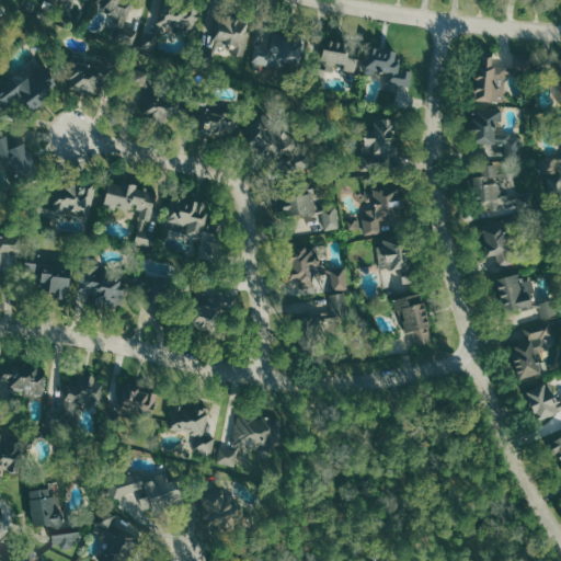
[(124,25),(130,0),(101,0),(99,11),(116,16),(109,41),(133,47),(138,31),(124,25)]
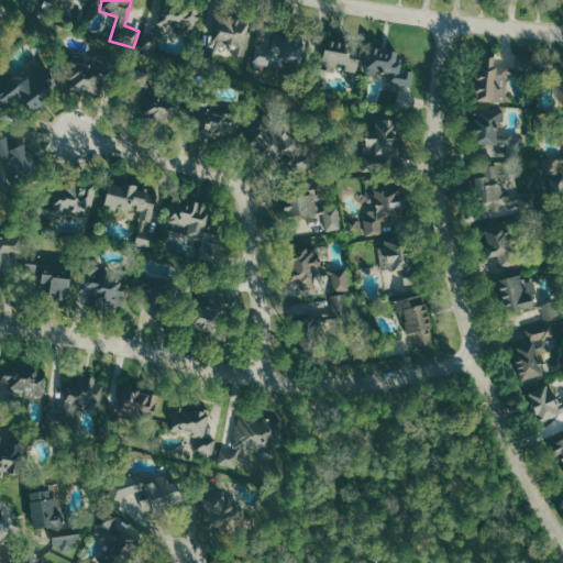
[(157,24),(192,36),(200,13),(165,1),(157,24)]
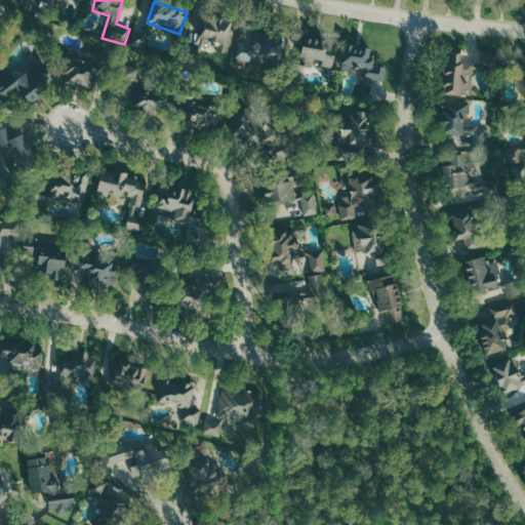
[(204,18),(202,43),(218,45),(218,51),(230,52),(233,21),(204,18)]
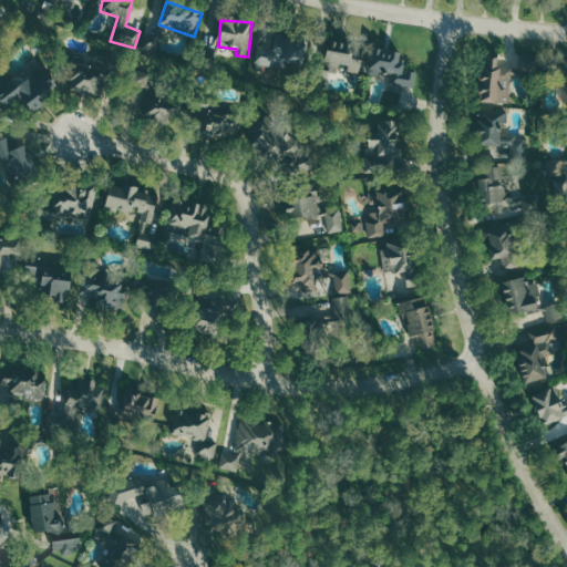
[(257,44),(251,68),(269,72),(271,62),(301,69),(309,37),(276,29),(271,48),(257,44)]
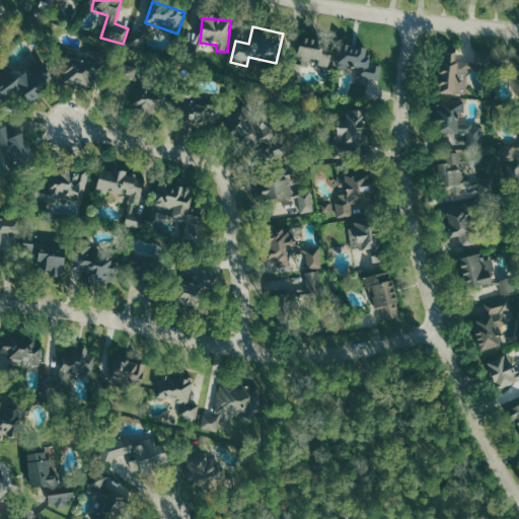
[(295,58),(299,33),(332,39),(328,68),(318,66),(314,59),(310,58),(308,63),(301,63),(295,58)]
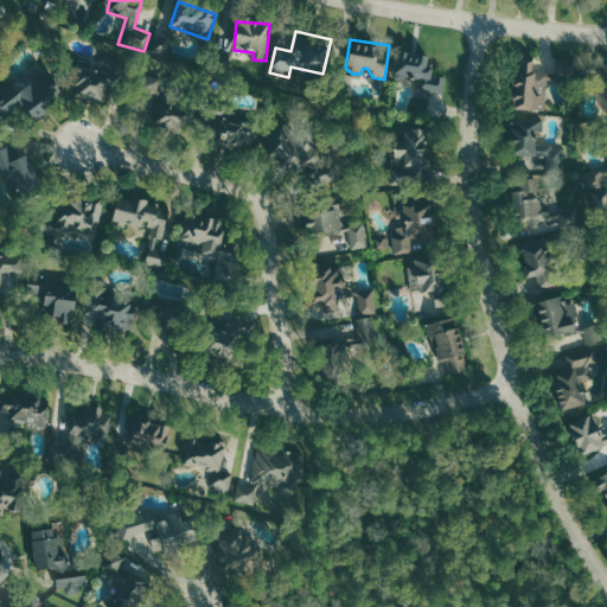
[(400,51),(395,77),(403,78),(404,72),(420,75),(417,95),(426,96),(427,90),(442,93),(445,76),(430,74),(432,65),(426,64),(427,55),(400,51)]
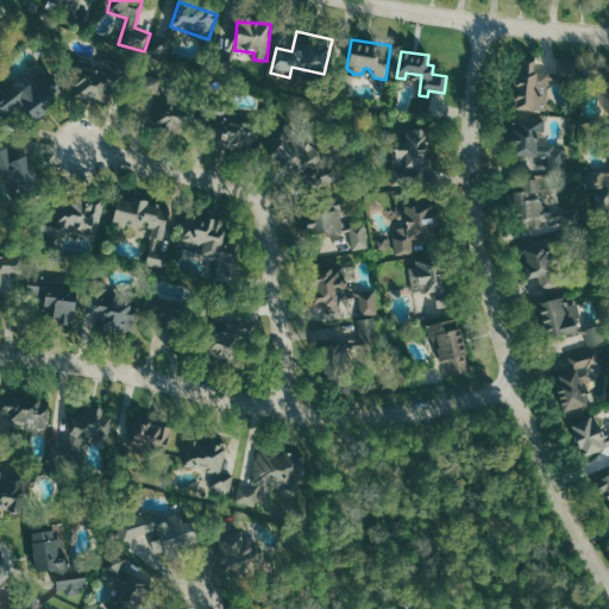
[(516,54),(514,108),(547,110),(548,80),(577,82),(578,57),(557,56),(556,71),(533,69),(534,55),(516,54)]
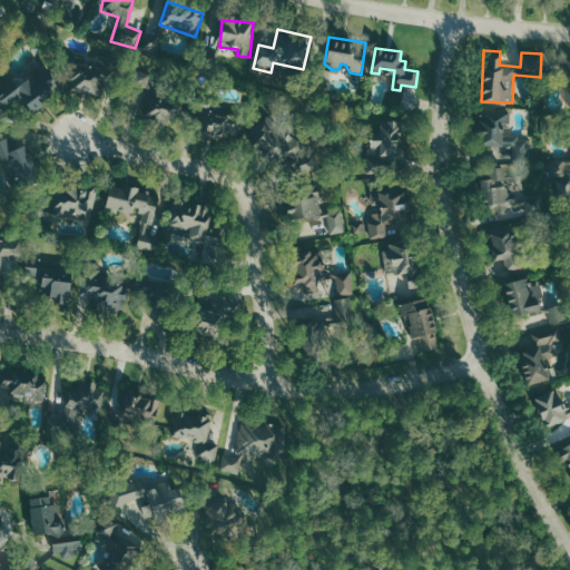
[(68,90),(100,97),(106,67),(86,64),(86,58),(75,56),(68,90)]
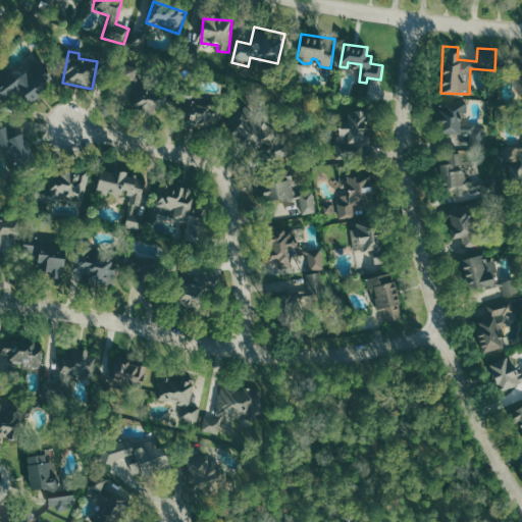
[(0,103),(20,93),(27,103),(50,90),(38,68),(21,77),(18,71),(0,82),(0,103)]
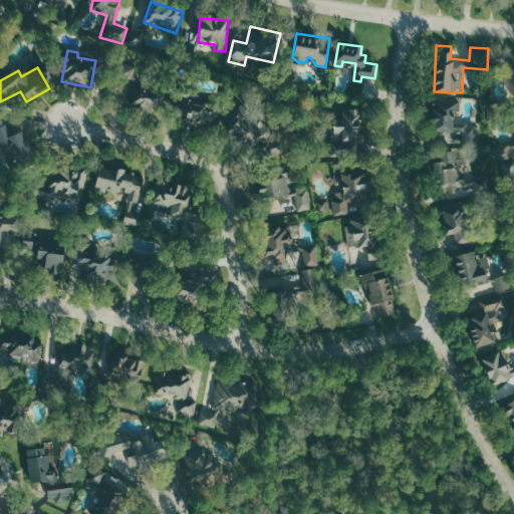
[(150,117),(161,98),(137,83),(125,102),(150,117)]
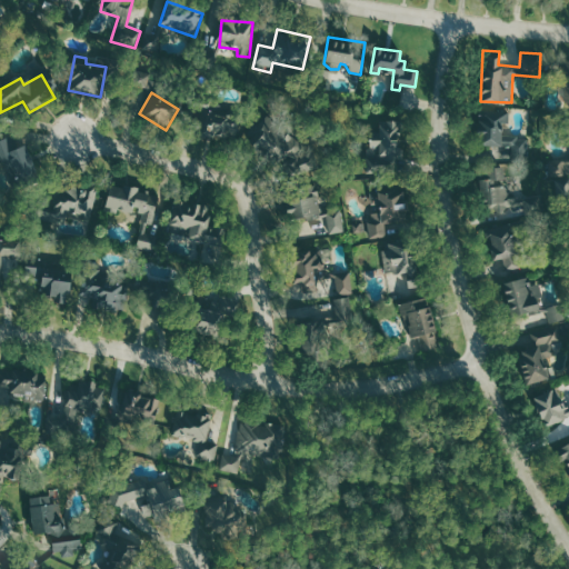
[(233,116),(222,113),(223,108),(201,105),(197,133),(229,139),(233,116)]
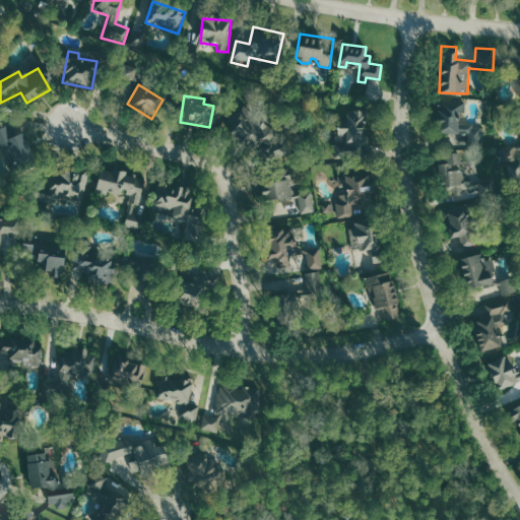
[(439,100),(438,130),(469,131),(469,143),(481,143),(481,125),(473,125),(473,122),(457,121),(457,111),(463,111),(463,101),(439,100)]
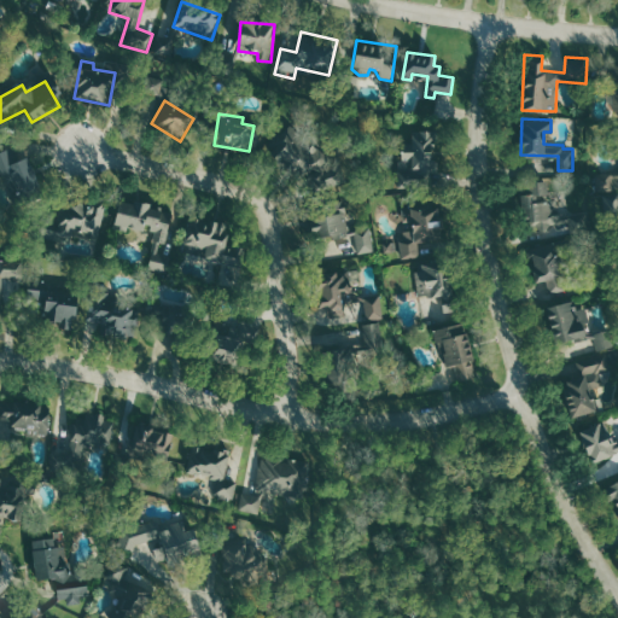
[(268,153),(330,198),(348,172),(286,128),(268,153)]
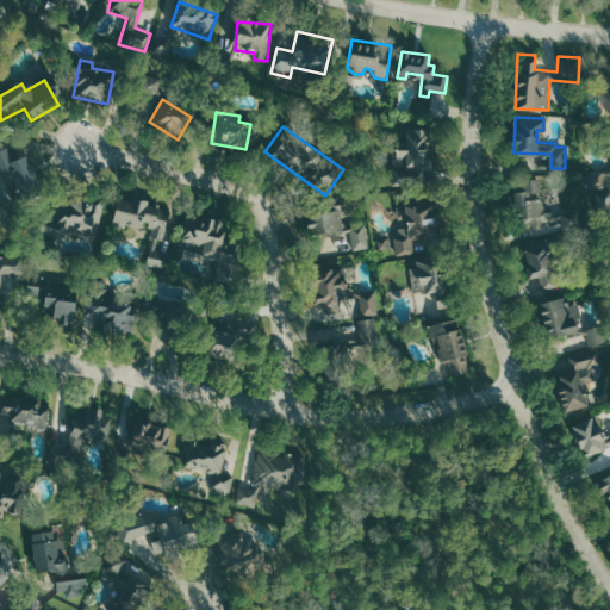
[(390,187),(391,156),(396,156),(396,149),(408,149),(409,132),(416,134),(416,129),(431,129),(430,188),(390,187)]
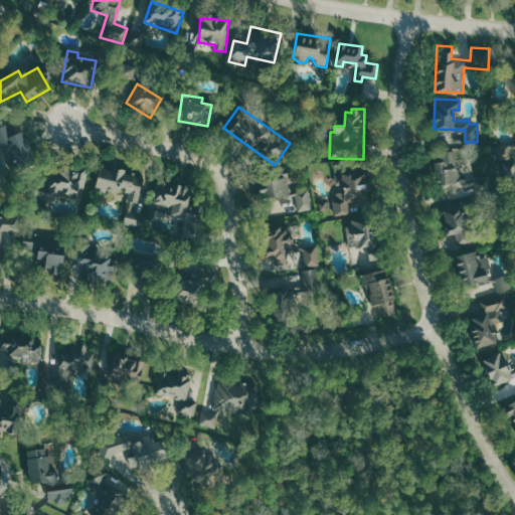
[(24,131),(12,136),(7,125),(0,127),(0,146),(9,169),(35,159),(24,131)]
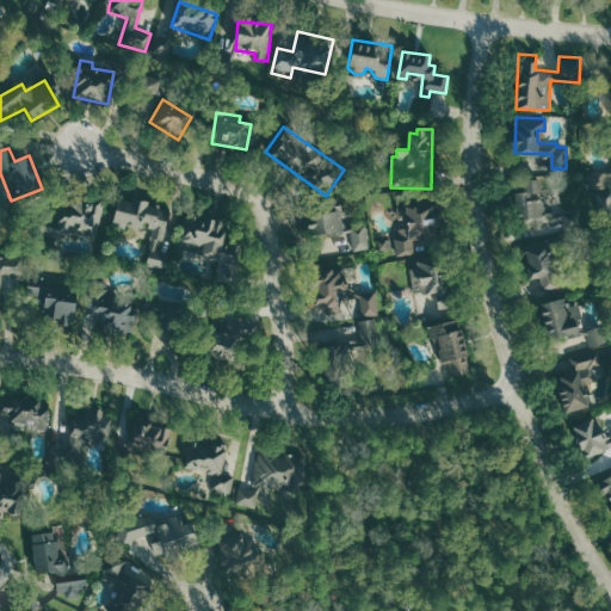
[(590,189),(588,171),(610,168),(610,173),(605,174),(605,187),(590,189)]
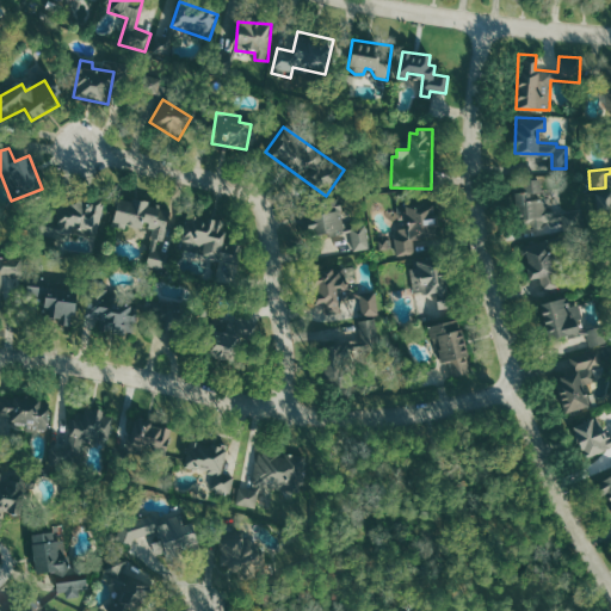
[(513,180),(514,218),(528,218),(535,227),(560,221),(563,233),(588,227),(584,205),(553,213),(551,208),(544,204),(539,198),(538,179),(513,180)]
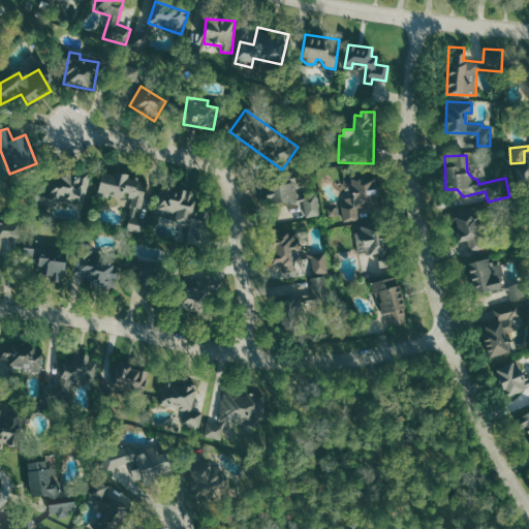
[(528,185),(519,187),(516,164),(528,162),(528,185)]
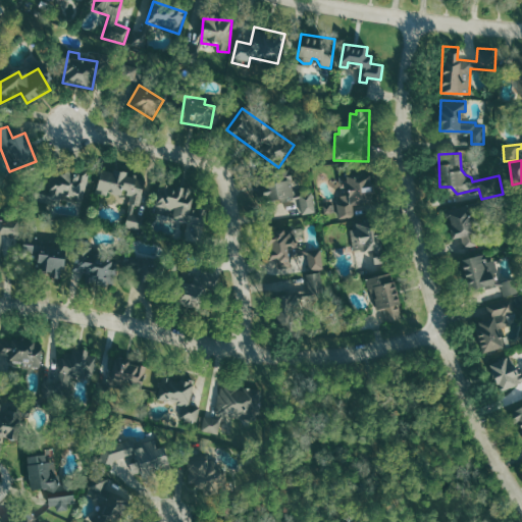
[(83,204),(89,179),(45,168),(37,206),(59,211),(62,199),(83,204)]
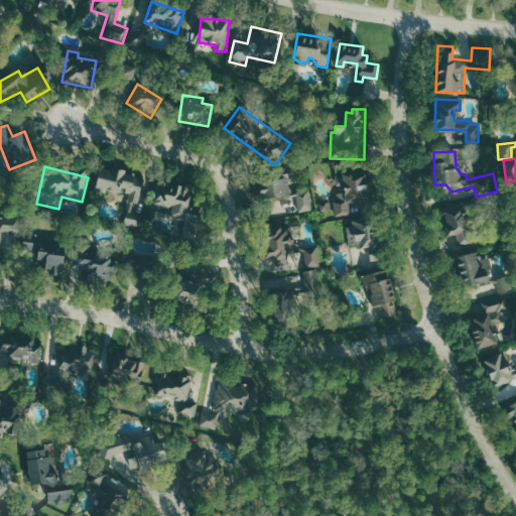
[(141,228),(146,206),(139,205),(144,175),(100,166),(96,189),(130,196),(124,225),(141,228)]
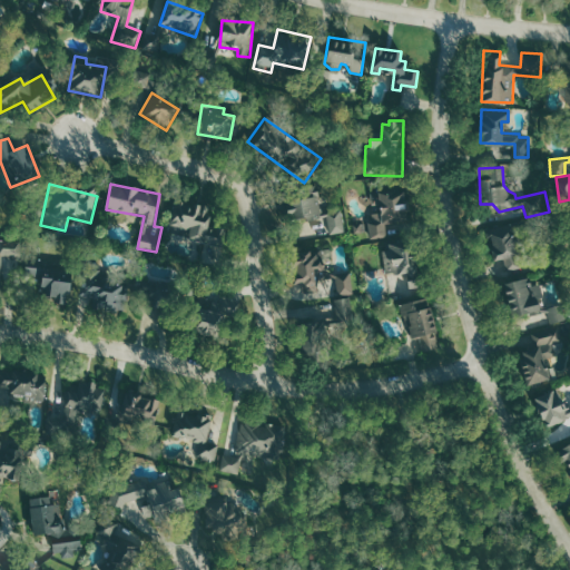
[(370,237),(367,223),(372,222),(372,213),(380,212),(379,203),(371,203),(370,188),(403,187),(408,218),(385,223),(386,236),(370,237)]
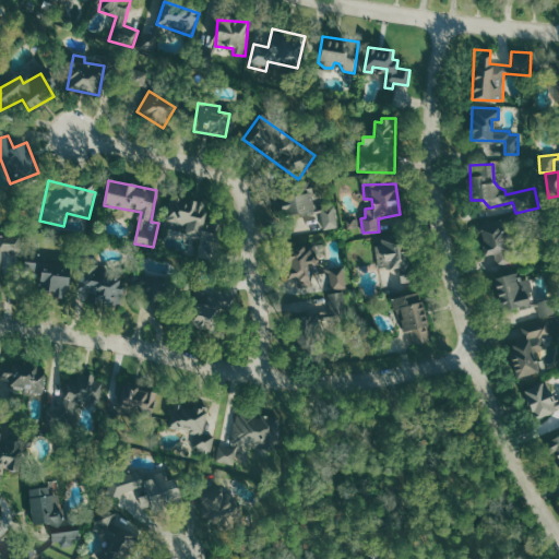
[(336,205),(323,207),(322,193),(314,194),(313,186),(281,190),(285,217),(322,212),(324,229),(339,227),(336,205)]
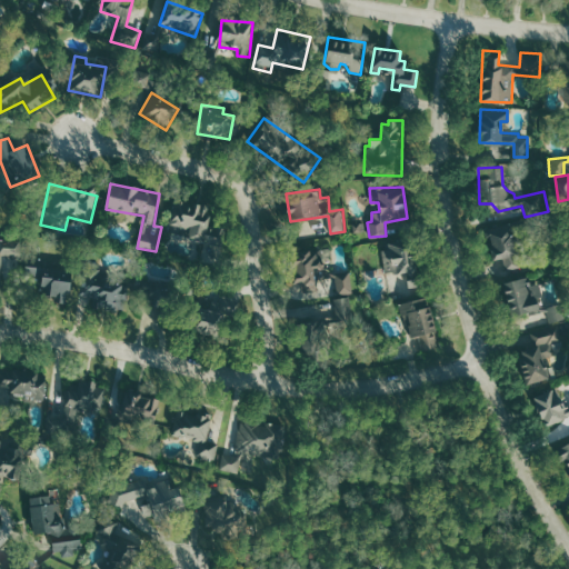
[(209,206),(181,205),(181,218),(170,218),(169,237),(207,238),(209,206)]
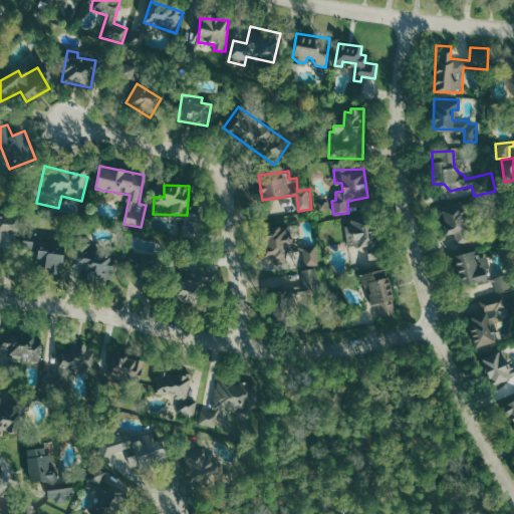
[(437,204),(444,235),(454,233),(456,243),(470,240),(467,228),(482,224),(487,243),(501,240),(496,219),(480,218),(474,198),(437,204)]
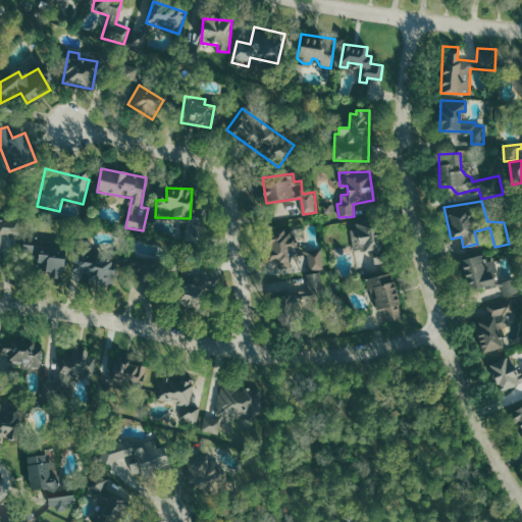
[(201,244),(208,221),(189,214),(186,223),(187,223),(183,238),(201,244)]
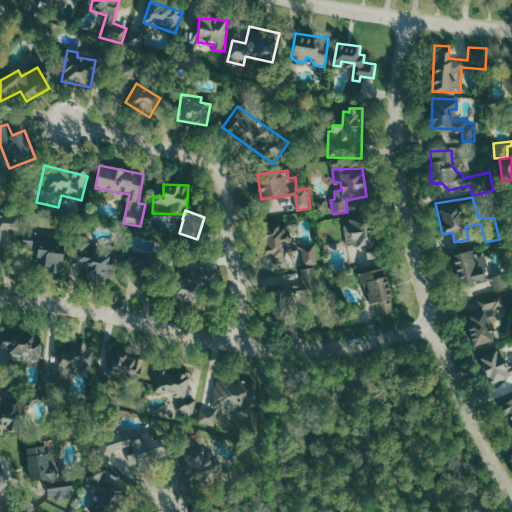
[(380,254),(368,256),(366,242),(345,244),(343,231),(350,230),(348,216),(374,213),(380,254)]
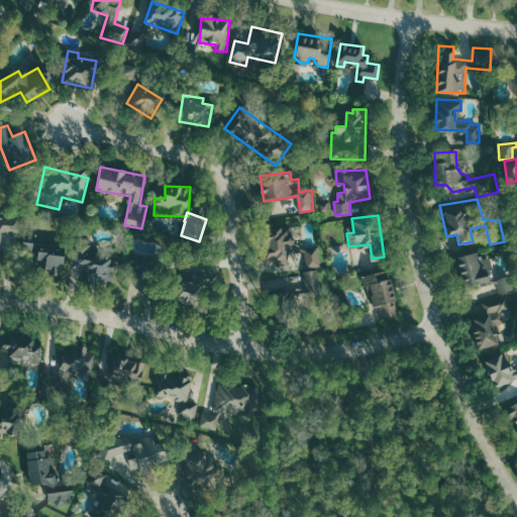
[(0,266),(2,267),(4,249),(13,250),(15,226),(1,225),(0,234),(0,233),(0,266)]
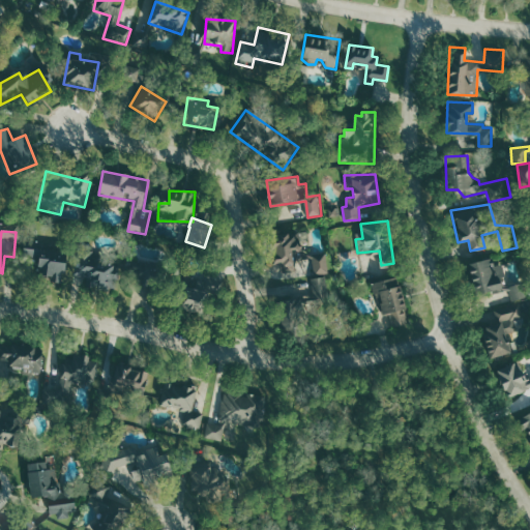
[(274,265),(283,264),(284,270),(297,269),(295,255),(302,254),(301,243),(308,242),(307,232),(271,236),(274,265)]
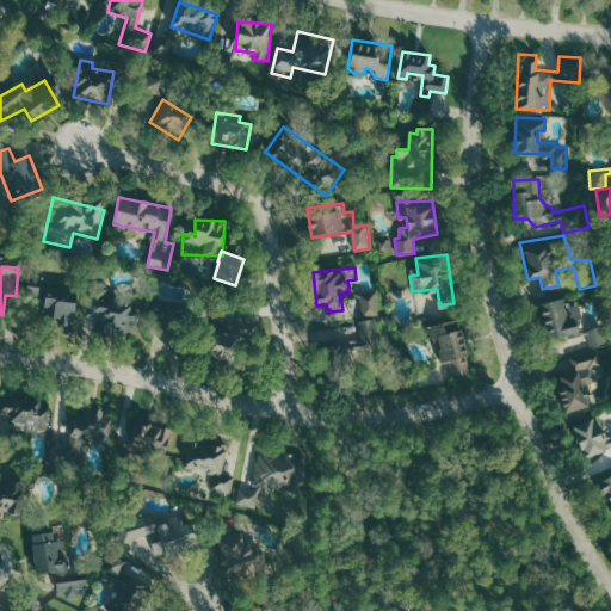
[(75,325),(78,290),(47,288),(48,279),(29,278),(28,296),(45,297),(44,315),(66,318),(65,323),(75,325)]
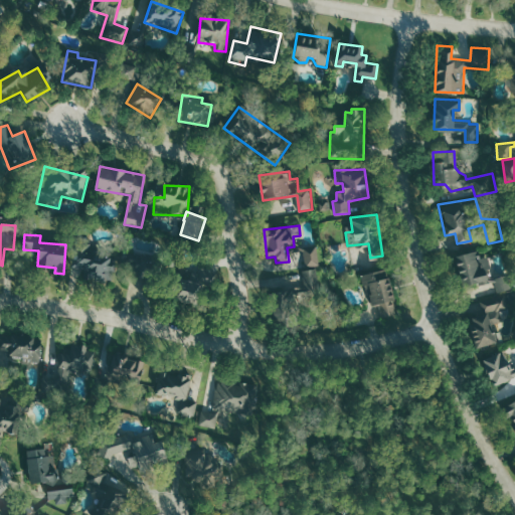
[(113,282),(117,260),(95,255),(97,247),(76,244),(71,274),(113,282)]
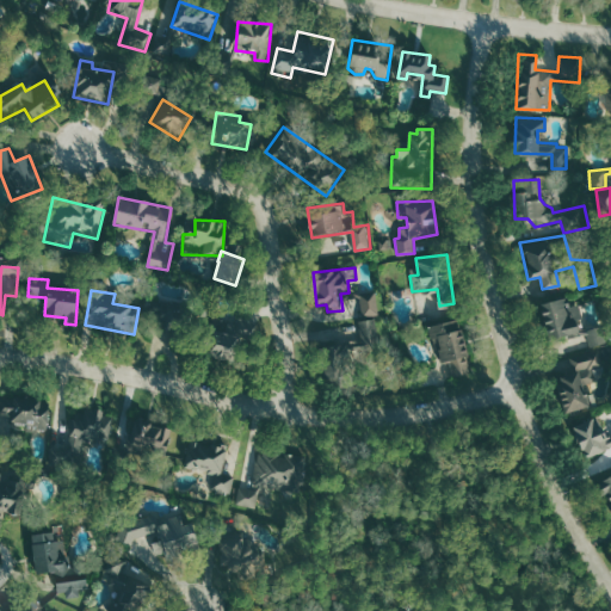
[(360,315),(380,316),(380,294),(360,294),(360,315)]
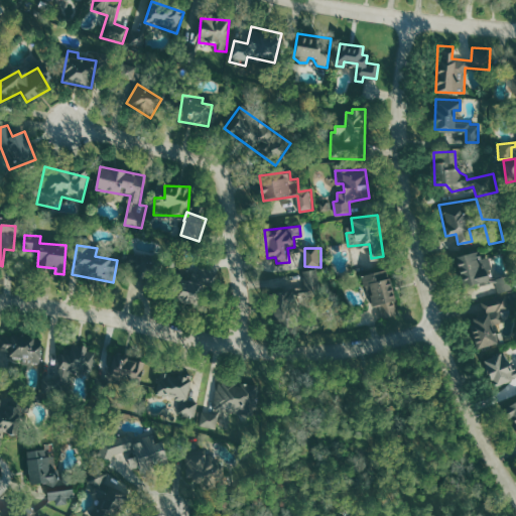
[(456,255),(463,285),(477,281),(480,284),(496,280),(499,291),(513,288),(509,273),(489,278),(487,270),(492,268),(489,256),(481,258),(479,249),(456,255)]
